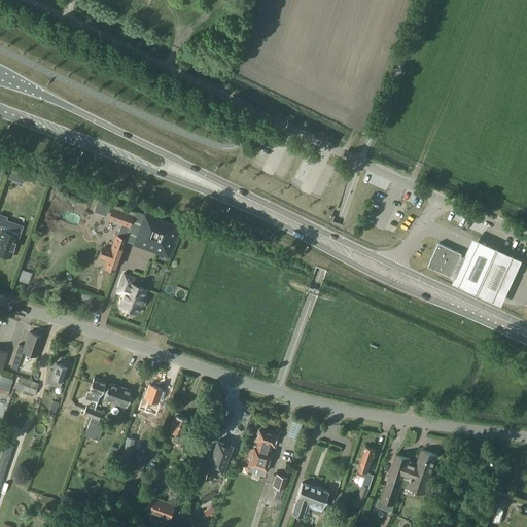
[(11,171),(8,178),(23,183),(26,176),(11,171)]
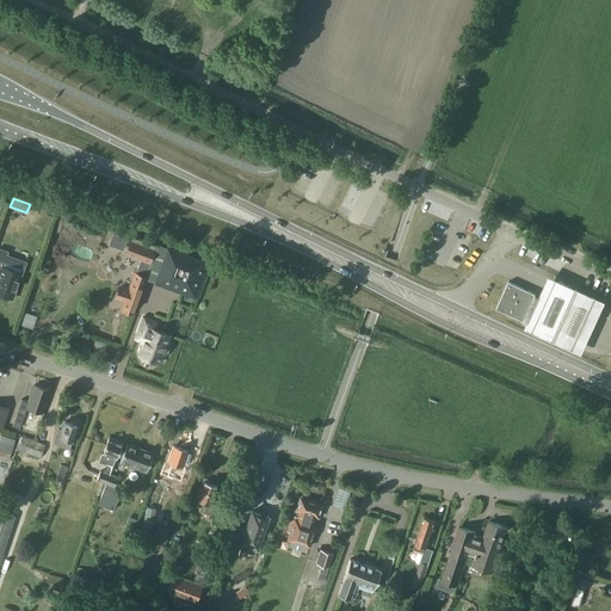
[(128,238),(113,233),(109,246),(123,251),(128,238)]
